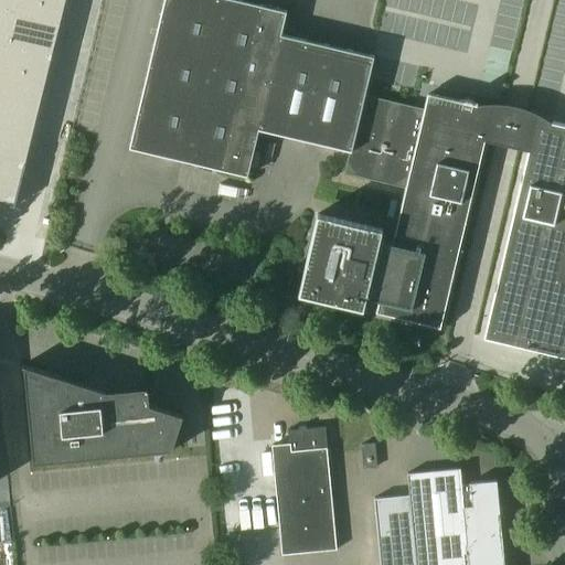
[(0,0),(0,198),(20,203),(70,0),(0,0)]
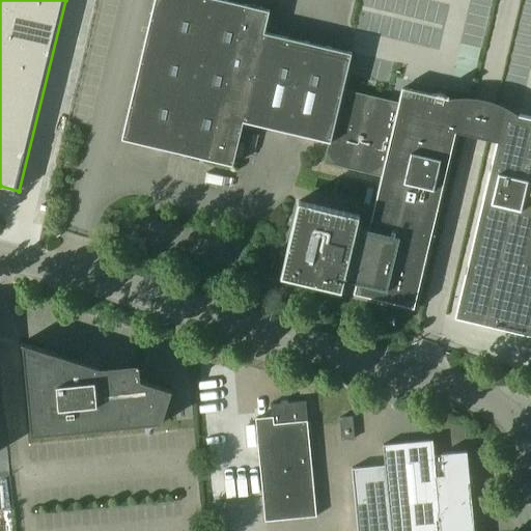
[(417,294),(449,161),(490,171),(492,164),(450,154),(455,133),(497,142),(504,112),(519,115),(515,113),(511,110),(508,108),(504,106),(500,105),(495,102),(488,101),(482,99),(476,98),(470,98),(466,96),(460,96),(456,98),(451,98),(447,99),(432,95),(429,110),(343,89),(352,53),(270,33),(264,32),(270,10),(255,7),(227,0),(225,0),(154,0),(121,139),(229,165),(233,166),(244,122),(250,124),(306,138),(328,143),(324,164),(381,177),(372,212),(368,230),(356,227),(359,217),(298,202),(280,277),(340,291),(343,281),(356,284),(353,295),(398,305),(414,309),(417,294)]
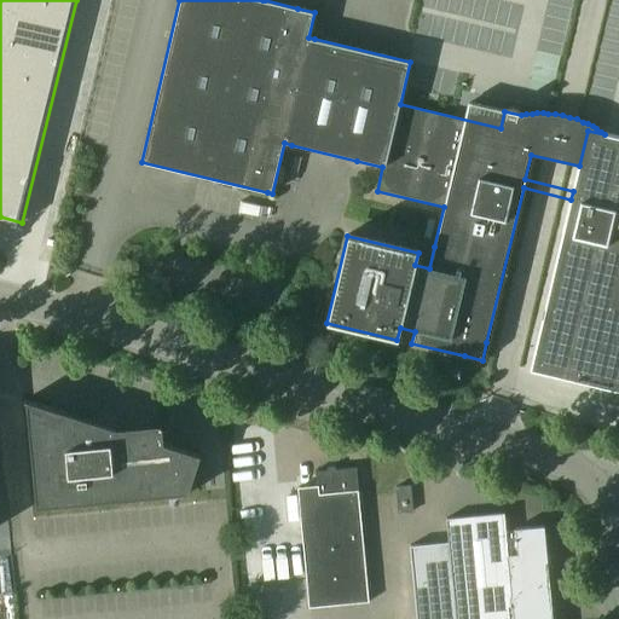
[(618,137),(605,134),(588,131),(579,166),(573,191),(571,200),(531,370),(618,391),(618,137)]
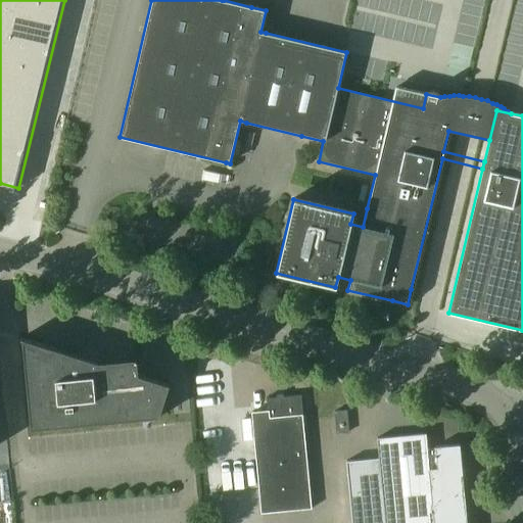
[(31,430),(160,418),(160,415),(170,385),(138,375),(137,359),(98,363),(20,338),(31,430)]
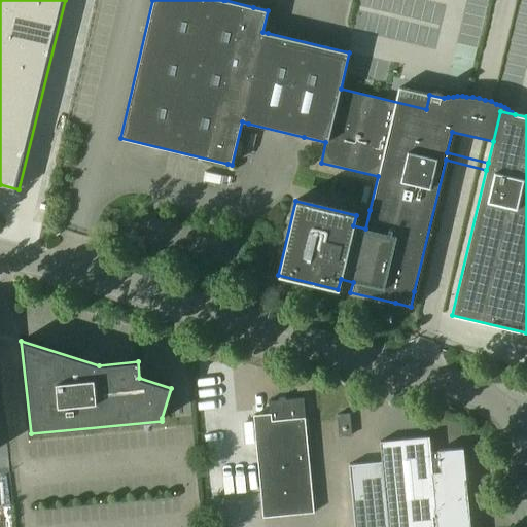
[(253,415),(253,417),(264,518),(315,513),(304,397),(268,401),(270,414),(253,415)]
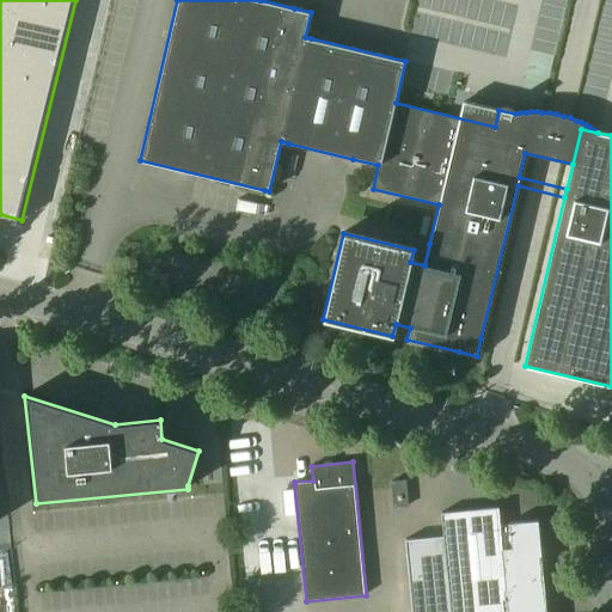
[(409,506),(405,481),(391,482),(393,508),(409,506)]
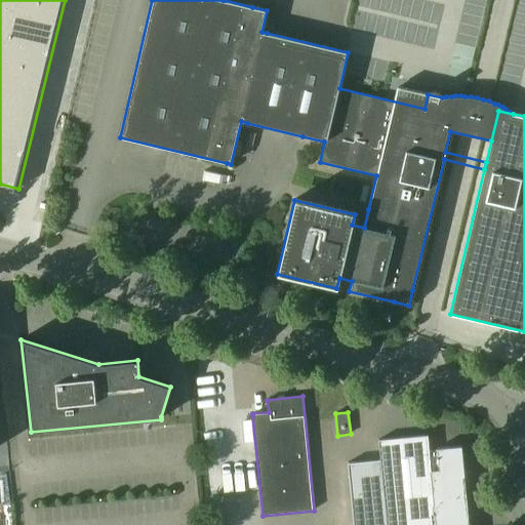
[(469,524),(467,496),(461,447),(437,449),(437,451),(429,451),(428,436),(377,440),(379,460),(347,463),(353,524),(469,524)]
